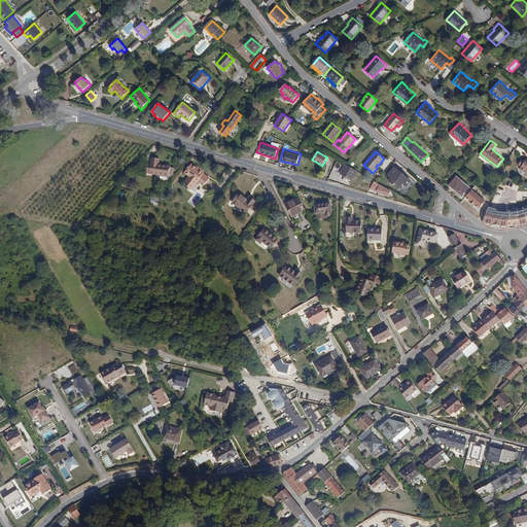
[(160,161),(151,160),(150,163),(147,163),(145,172),(160,175),(160,176),(168,177),(169,177),(169,176),(172,176),(173,176),(174,176),(175,168),(171,167),(171,165),(166,164),(166,166),(160,165),(160,161)]
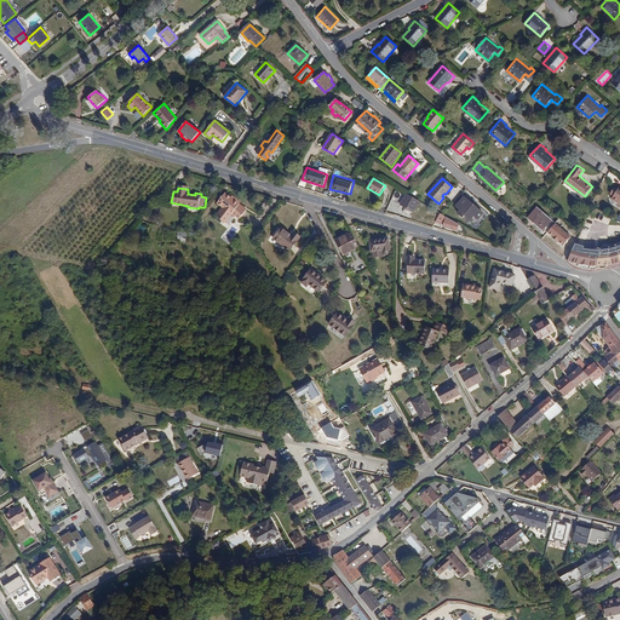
[(230,199),(231,197),(225,193),(217,204),(223,208),(217,217),(225,223),(233,214),(235,217),(236,216),(240,218),(247,210),(240,205),(235,200),(234,201),(230,199)]
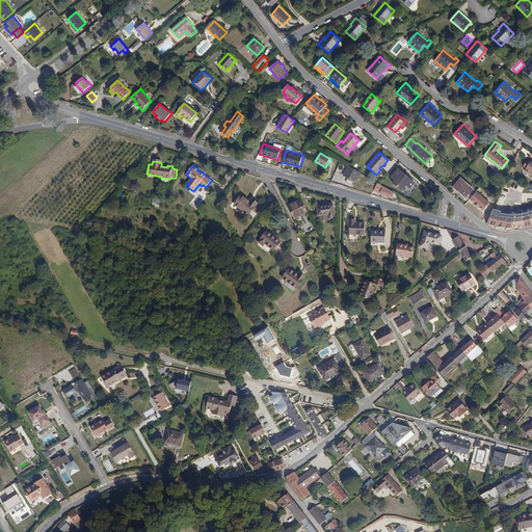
[(348,179),(351,180),(355,182),(361,174),(348,166),(343,176),(348,179)]
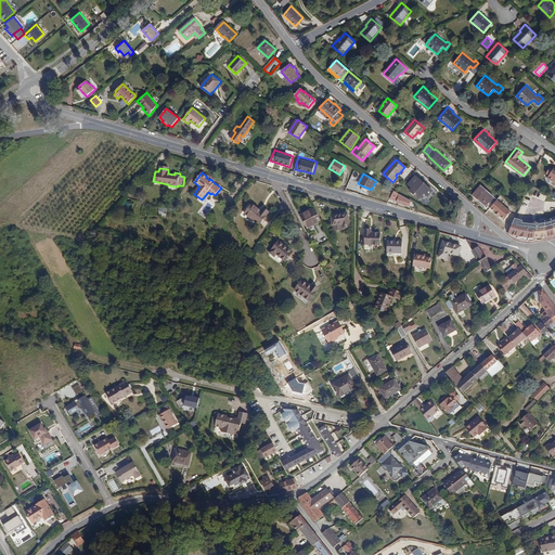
[(408,184),(412,188),(410,191),(420,199),(424,193),(428,196),(433,191),(415,176),(408,184)]
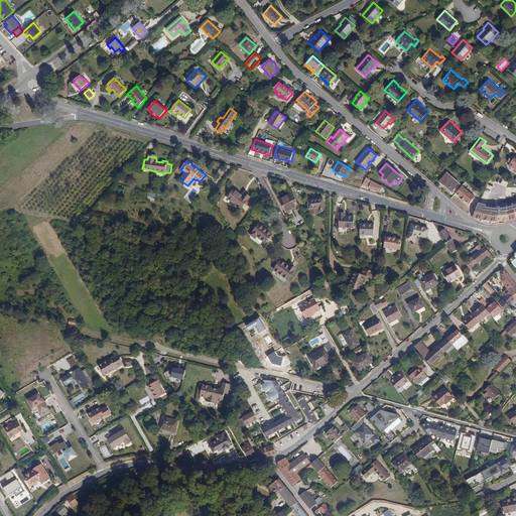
[(452,191),(460,182),(446,171),(439,180),(452,191)]
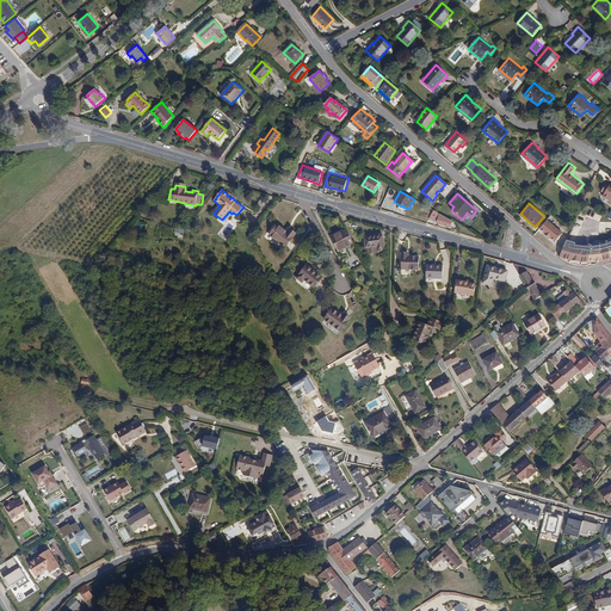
[(450,227),(452,221),(439,214),(437,223),(450,227)]
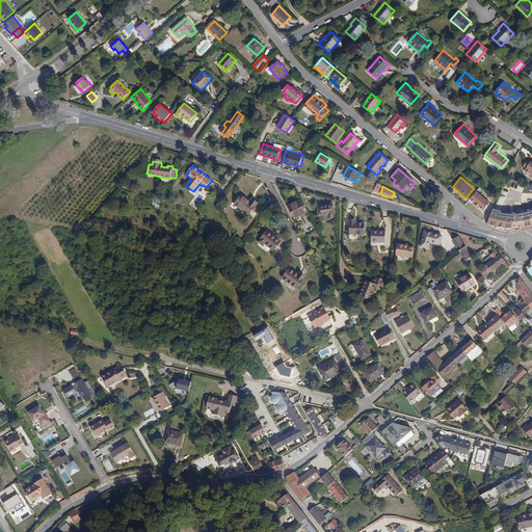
[(477,190),(471,198),(475,202),(474,203),(479,207),(479,206),(483,210),(490,203),(477,190)]
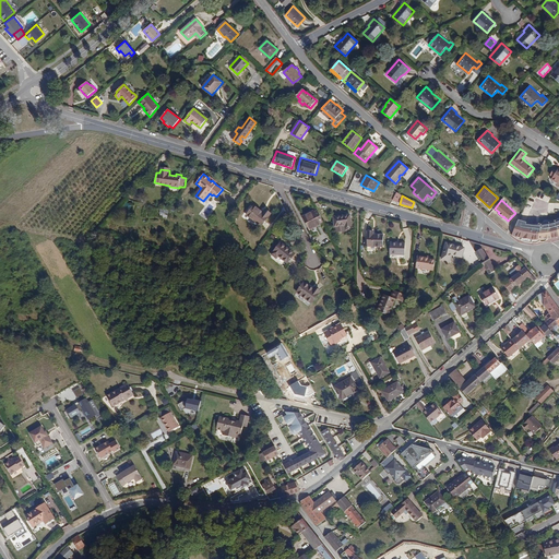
[(253,205),(247,215),(261,226),(271,213),(265,210),(263,213),(253,205)]
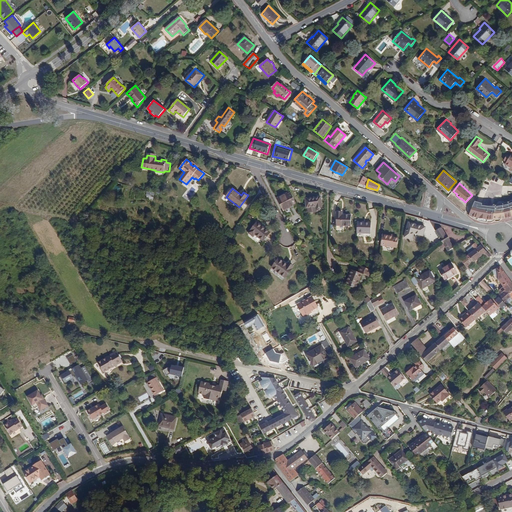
[(296,203),(291,193),(288,194),(287,193),(277,198),(284,211),(294,206),(293,204),(296,203)]
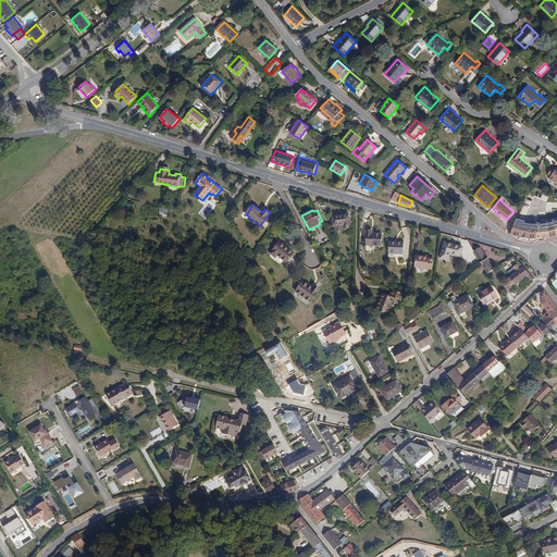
[(345,230),(350,230),(348,214),(333,215),(334,226),(344,225),(345,230)]
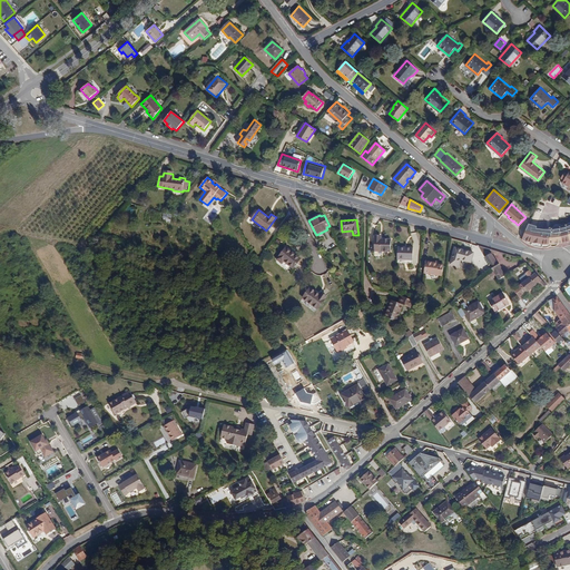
[(537,226),(529,224),(522,239),(526,242),(528,243),(530,243),(532,243),(537,226)]
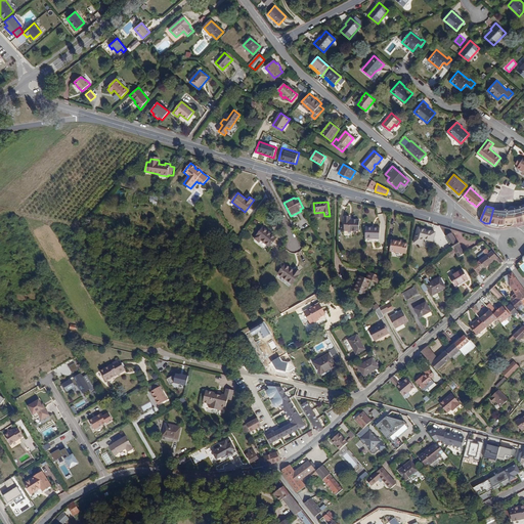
[(515,223),(518,222),(515,208),(515,206),(512,207),(511,209),(508,209),(506,223),(509,223),(511,223),(515,223)]
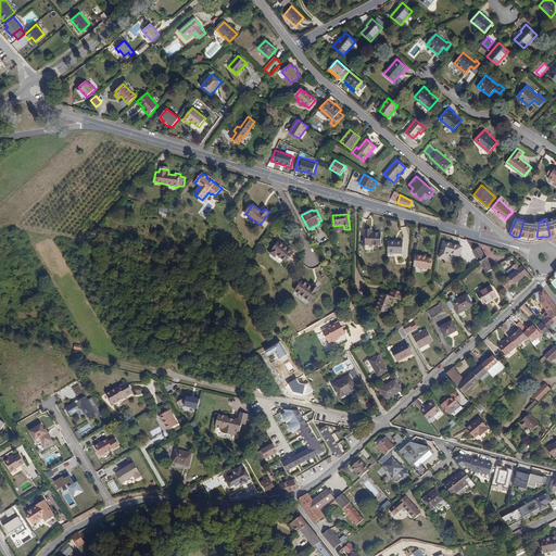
[(546,220),(550,236),(555,234),(555,231),(552,219),(546,220)]
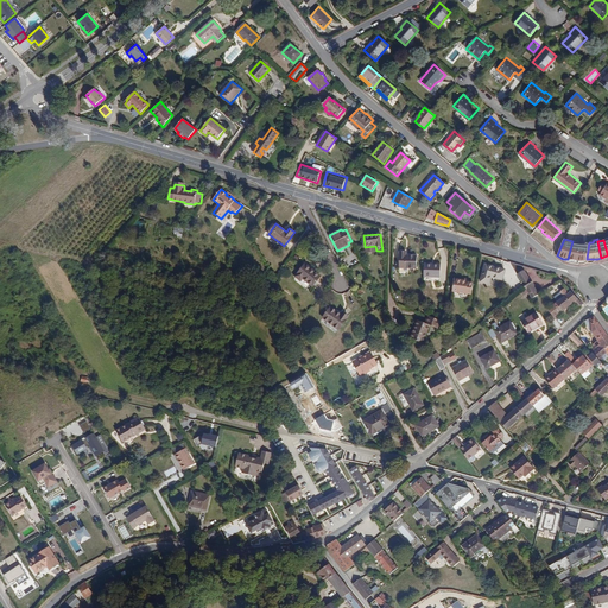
[(580,260),(582,242),(572,241),(568,258),(580,260)]
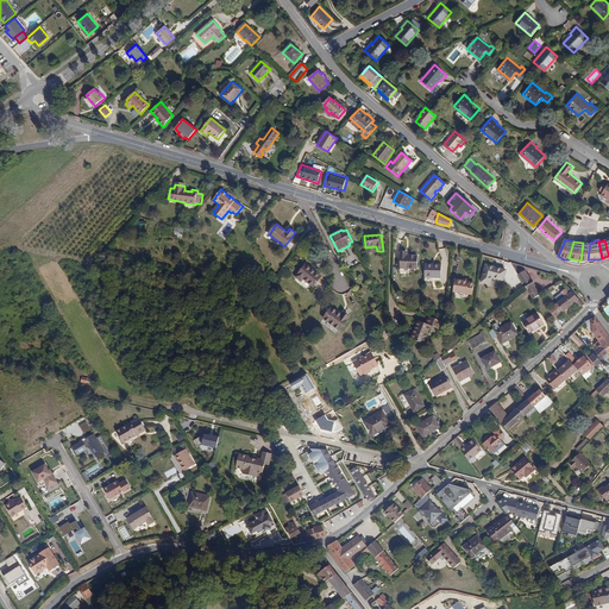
[(401,252),(400,269),(418,269),(418,256),(407,256),(407,252),(401,252)]
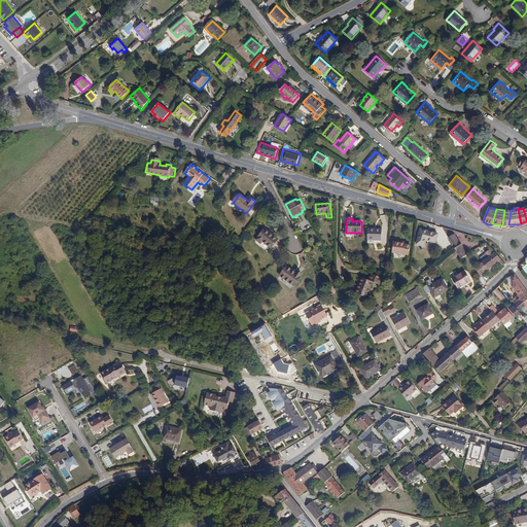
[(452,231),(442,227),(455,248),(461,258),(467,254),(463,248),(464,248),(460,241),(459,242),(452,231)]
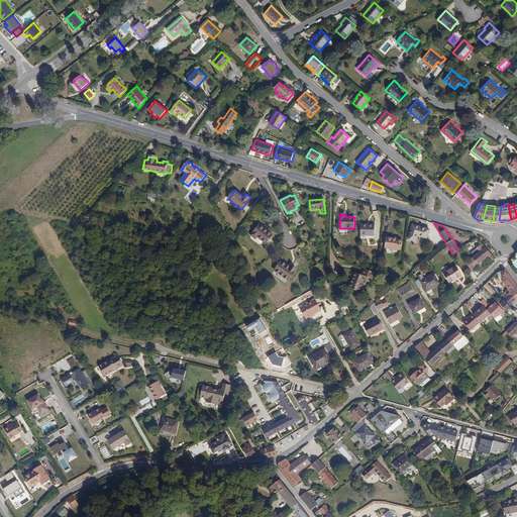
[(255,239),(257,237),(266,243),(273,234),(260,224),(251,235),(255,239)]
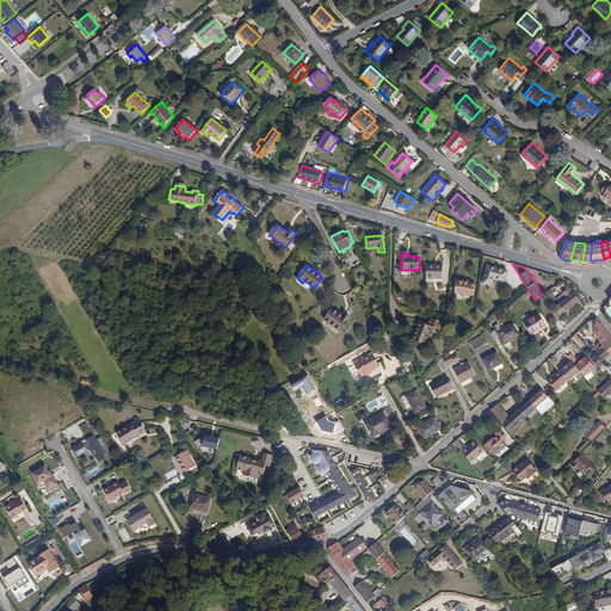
[(443,265),(437,265),(437,267),(426,266),(426,278),(443,278),(443,265)]
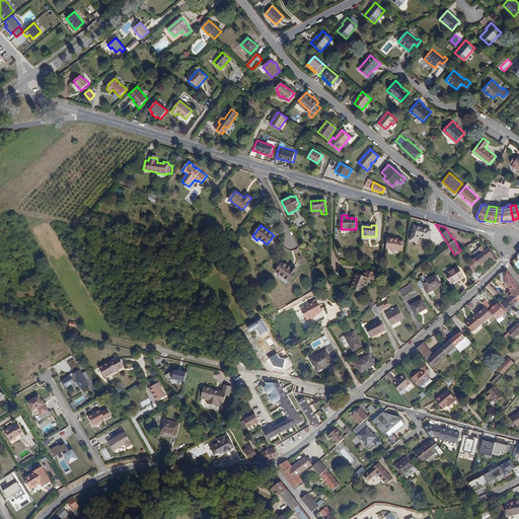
[(431,230),(415,225),(410,240),(418,242),(419,236),(429,239),(431,230)]
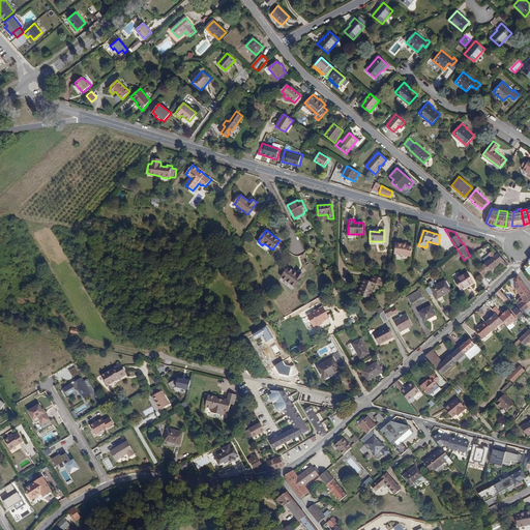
[(406,244),(405,243),(396,242),(394,255),(411,257),(412,246),(406,245),(406,244)]
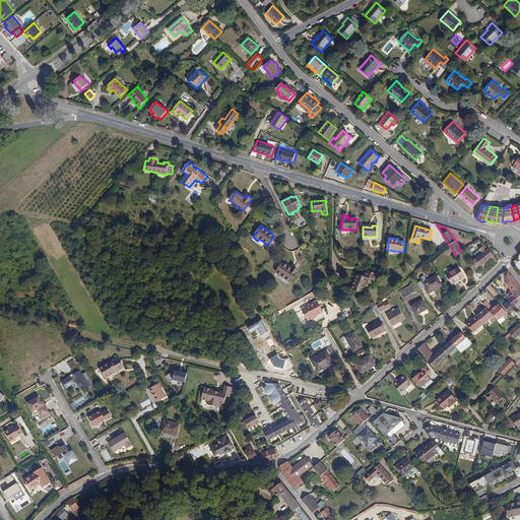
[(499,260),(488,249),(485,251),(482,247),(476,252),(477,254),(479,256),(475,259),(468,264),(473,271),(491,258),(495,262),(497,261),(499,260)]
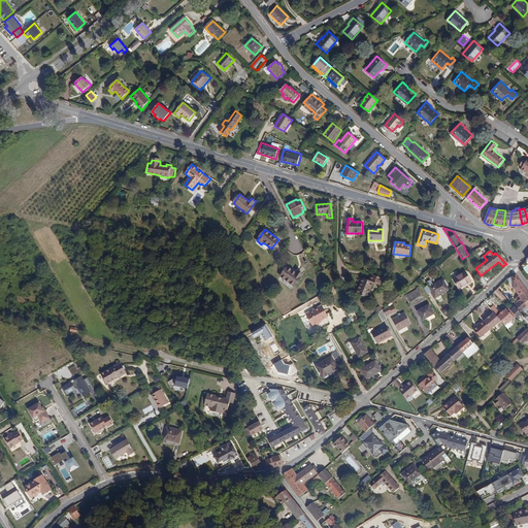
[(287,267),(281,276),(294,287),(303,275),(298,271),(296,273),(287,267)]
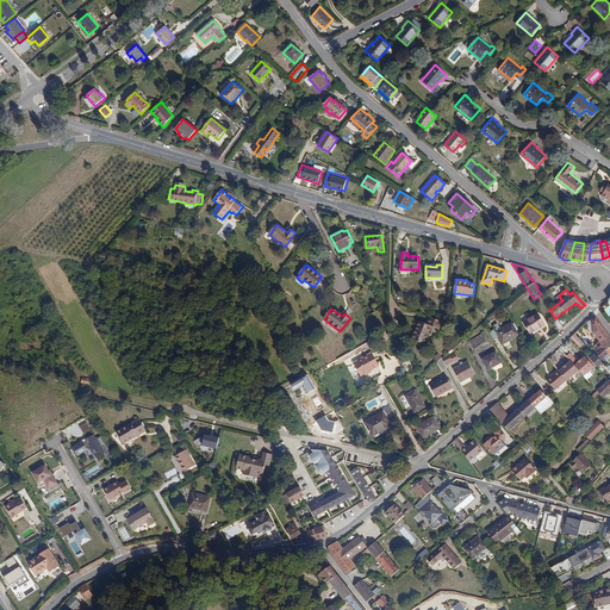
[(537,313),(523,323),(530,334),(545,325),(537,313)]
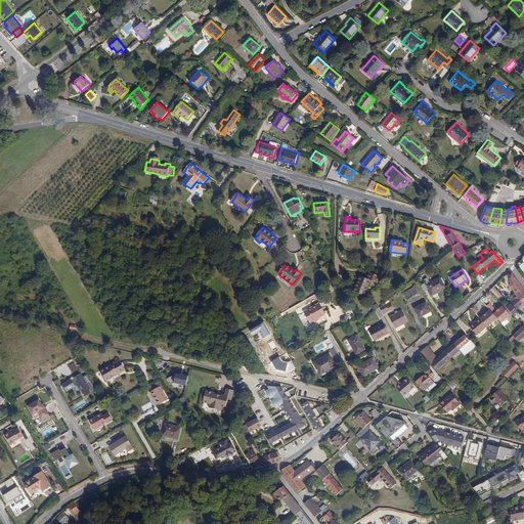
[(378,282),(380,276),(369,272),(366,278),(359,276),(353,292),(364,296),(370,280),(378,282)]
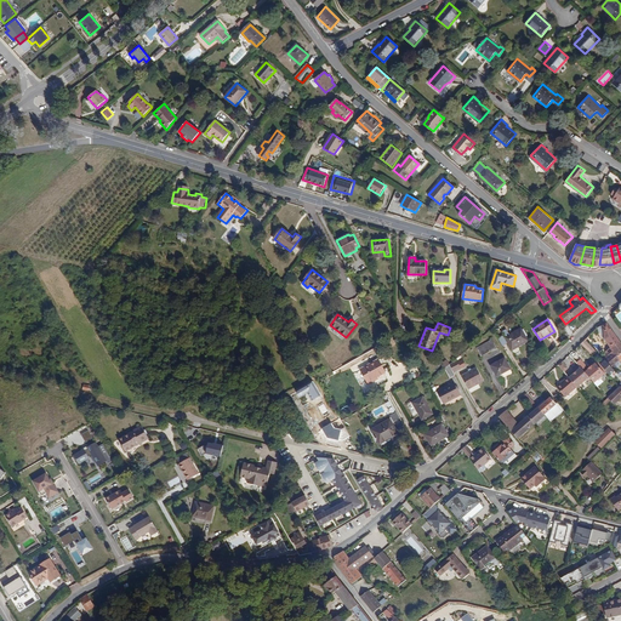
[(607,323),(603,325),(604,340),(610,348),(620,342),(607,323)]
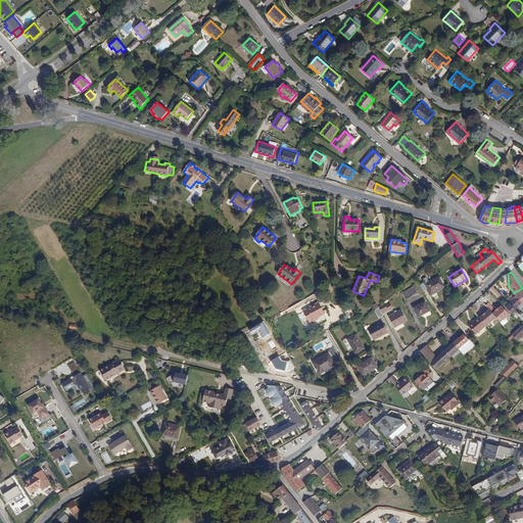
[(424,282),(420,285),(423,291),(427,289),(431,295),(445,287),(438,276),(429,282),(425,284),(424,282)]
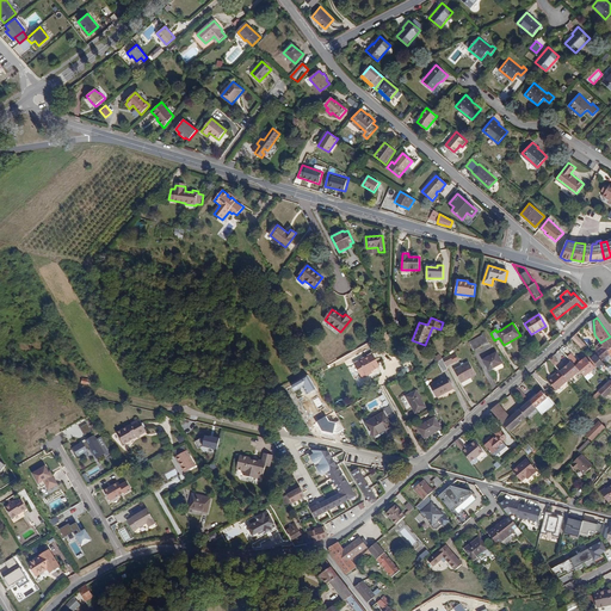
[(578,333),(572,339),(578,345),(584,340),(578,333)]
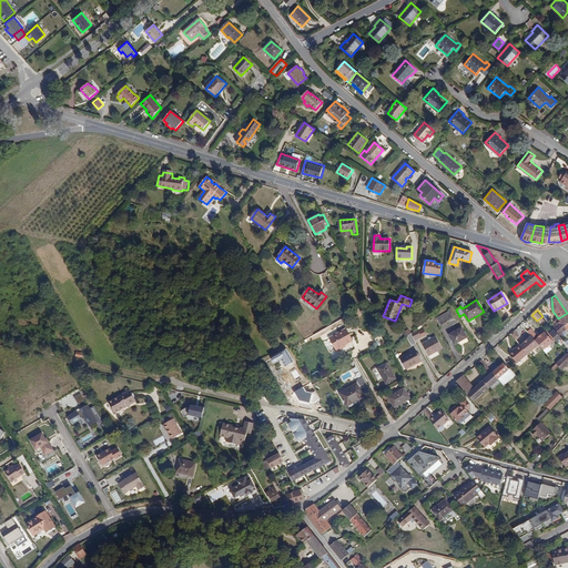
[(450,311),(436,318),(439,326),(450,321),(453,324),(457,322),(450,311)]
